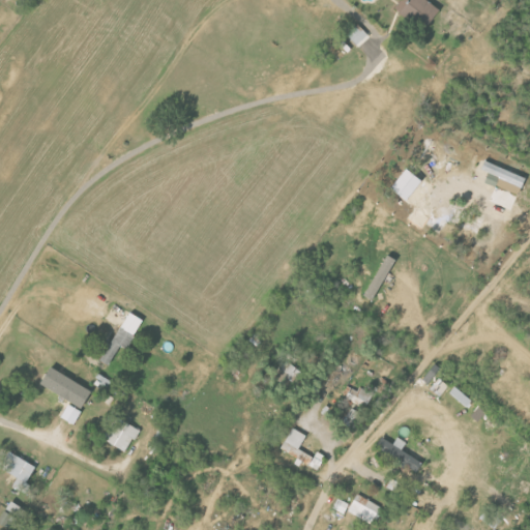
[(411,0),(409,3),(405,0),(402,0),(396,8),(428,30),(442,9),(430,0),(411,0)]
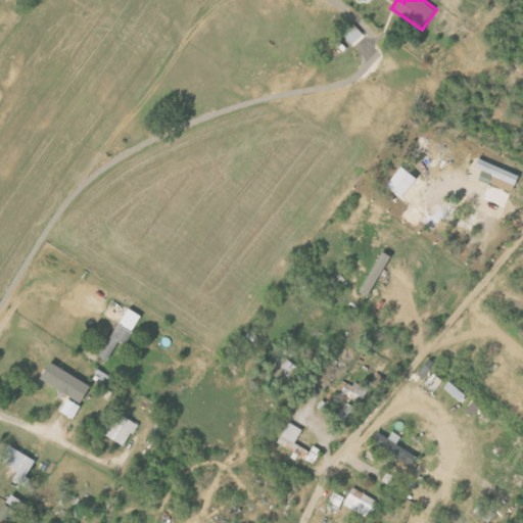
[(365,33),(353,22),(343,34),(353,45),(365,33)]
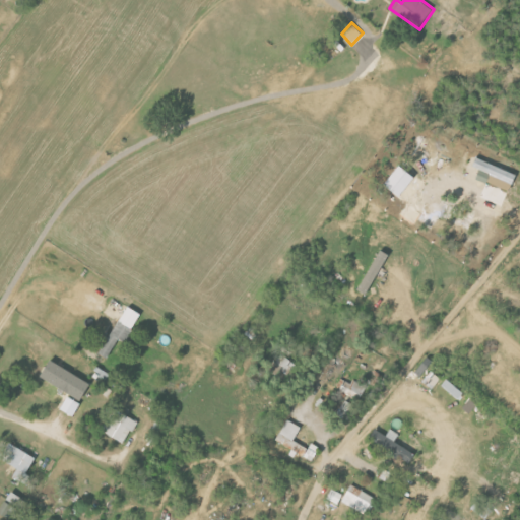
[(492,174),(489,183),(512,190),(518,173),(476,159),(473,168),(492,174)]
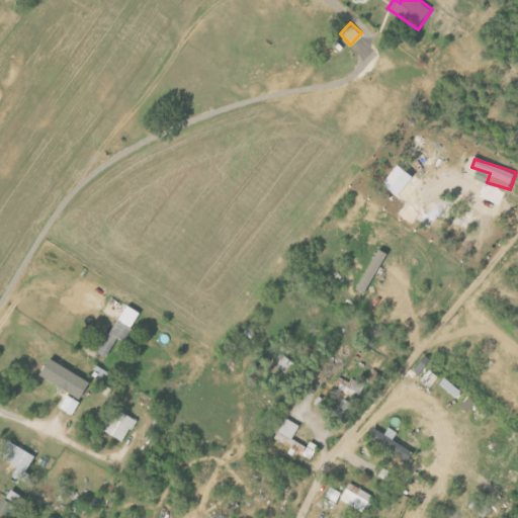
[(414,176),(399,164),(383,183),(399,195),(414,176)]
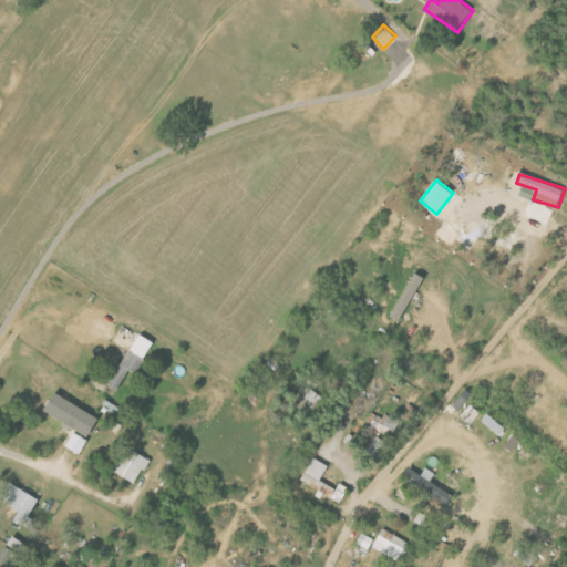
[(424,276),(414,271),(393,318),(403,322),(424,276)]
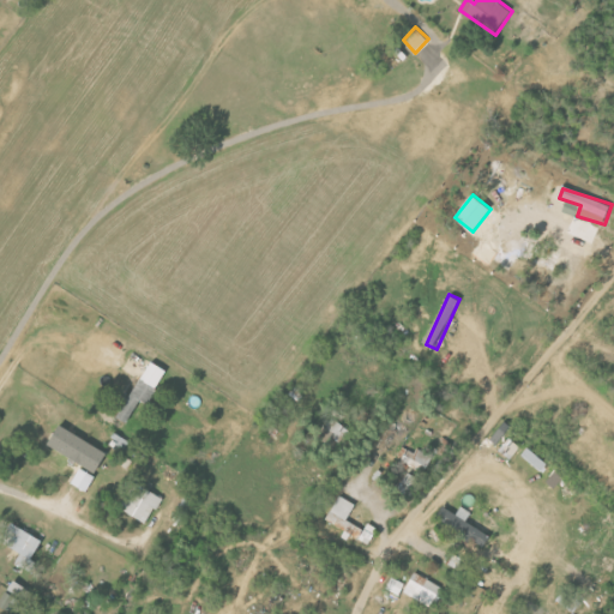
[(118,416),(127,422),(142,399),(149,404),(169,372),(154,361),(118,416)]
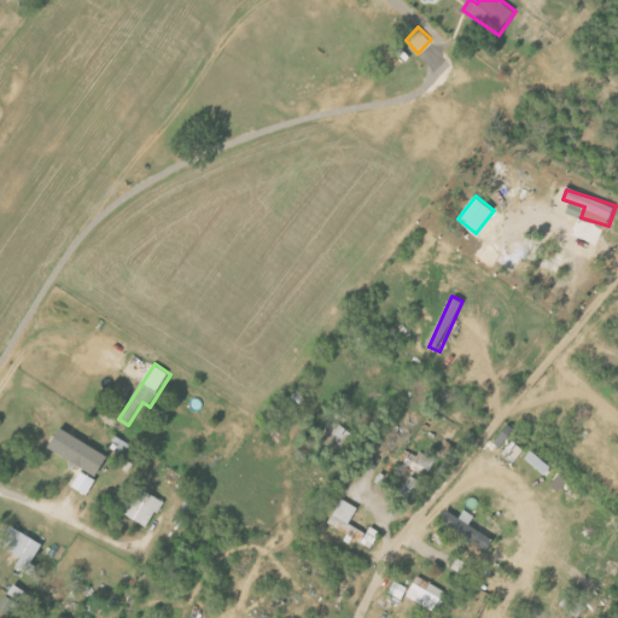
[(50,448),(98,476),(109,455),(62,427),(50,448)]
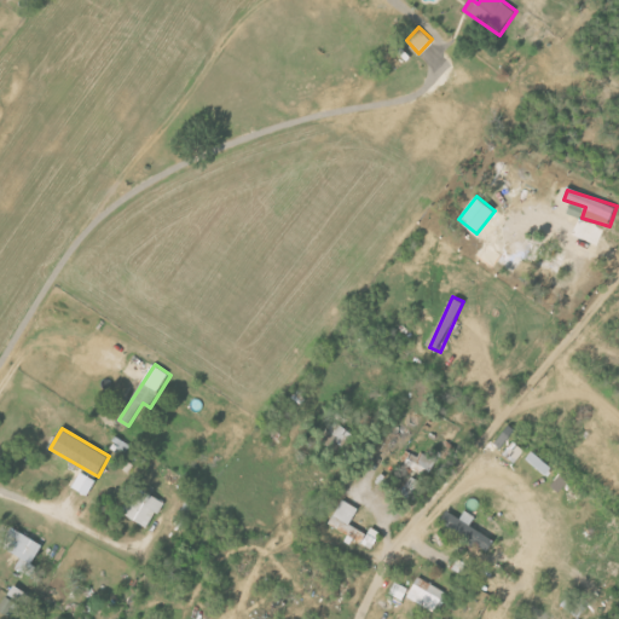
[(437,462),(421,452),(417,457),(408,451),(400,462),(428,478),(437,462)]
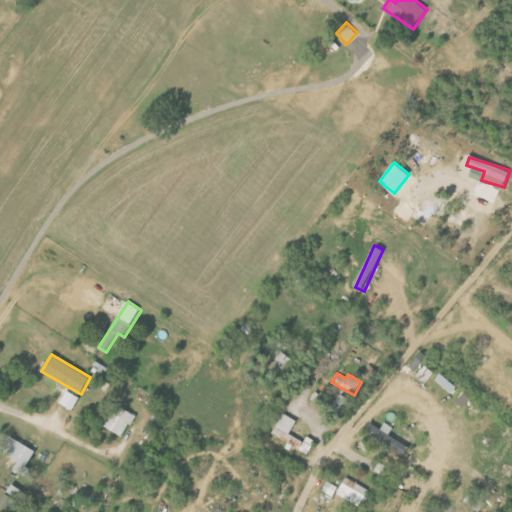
[(456,387),(440,373),(435,379),(451,393),(456,387)]
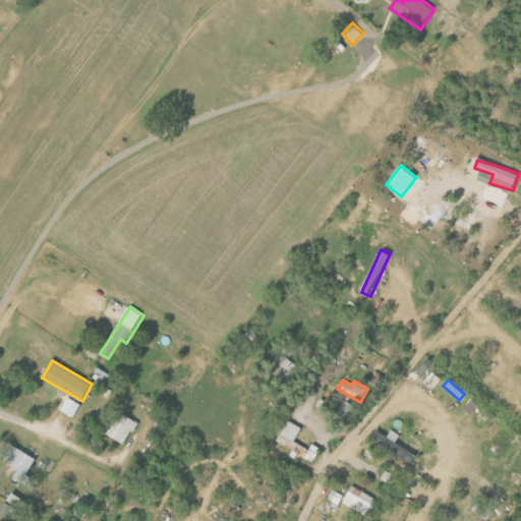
[(103,432),(126,444),(137,420),(113,409),(103,432)]
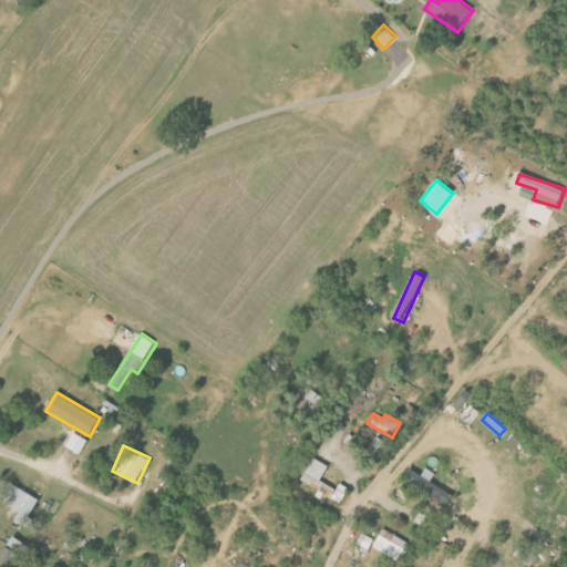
[(301,481),(319,491),(318,493),(340,504),(349,487),(341,483),(338,490),(321,481),(329,466),(313,459),(301,481)]
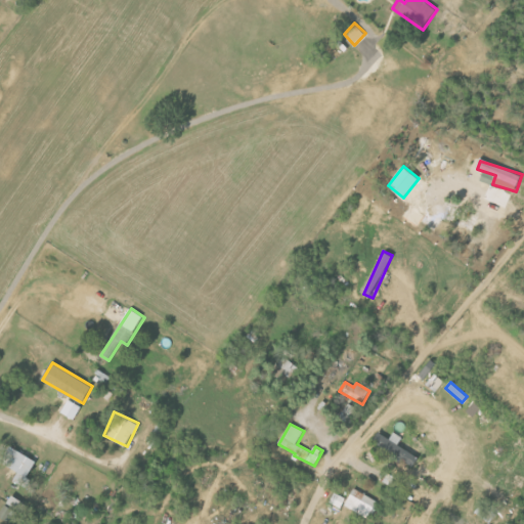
[(403,438),(395,432),(390,439),(379,431),(373,440),(412,468),(419,459),(398,444),(403,438)]
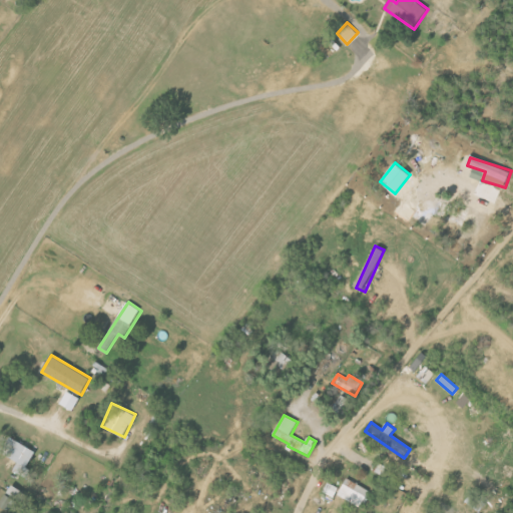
[(36,451),(10,437),(1,453),(27,468),(36,451)]
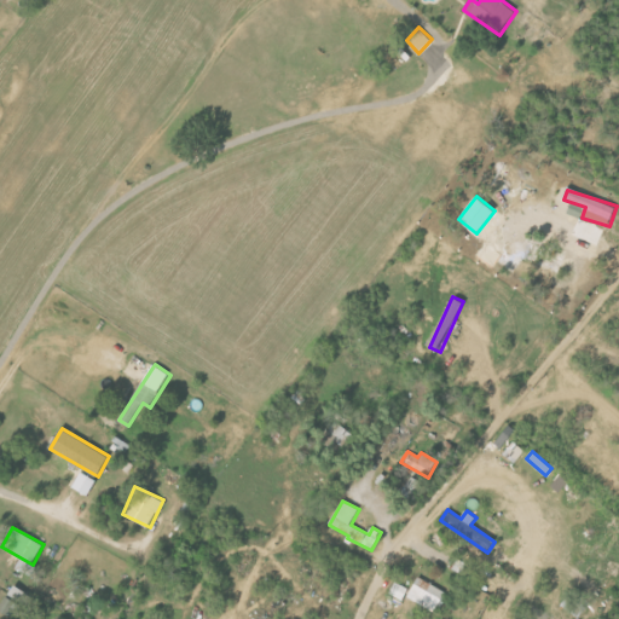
[(446,591),(418,577),(406,597),(435,613),(446,591)]
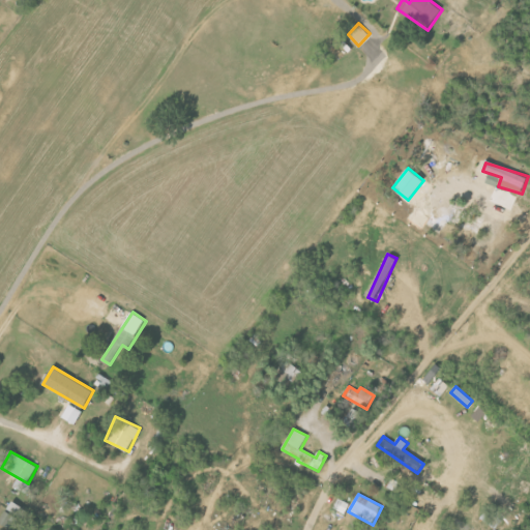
[(345,514),(350,504),(339,498),(333,508),(345,514)]
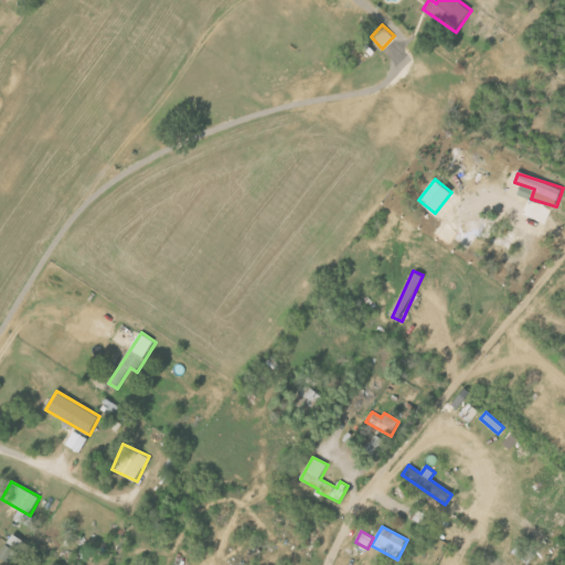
[(9,543),(25,553),(30,545),(13,534),(9,543)]
